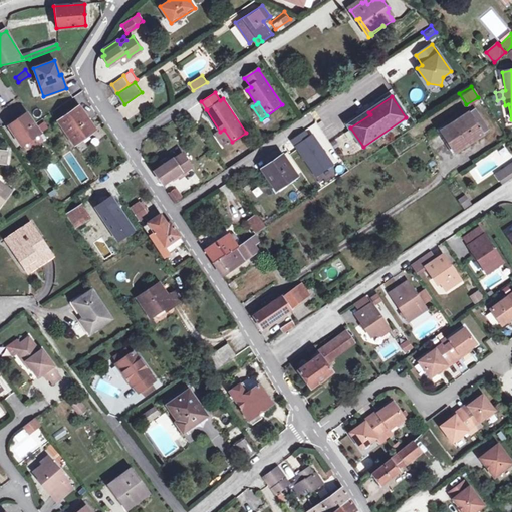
[(75,142),(96,128),(81,105),(60,119),(75,142)]
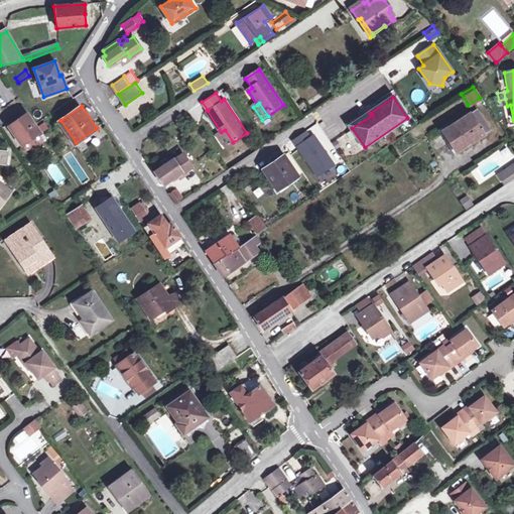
[(478,111),(472,114),(484,134),(490,130),(478,111)]
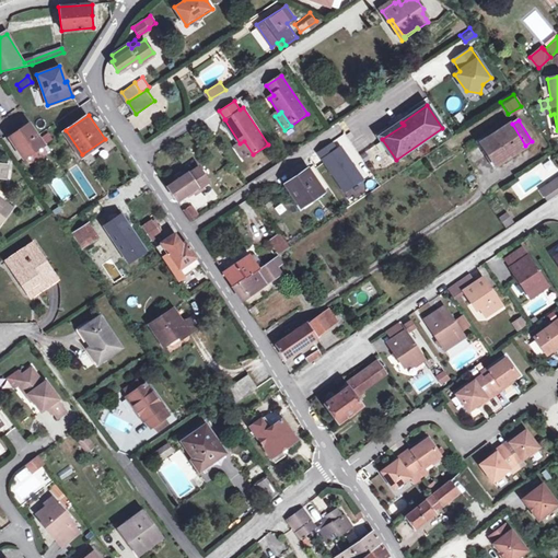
[(42,144),(27,123),(8,137),(22,158),(23,158),(42,144)]
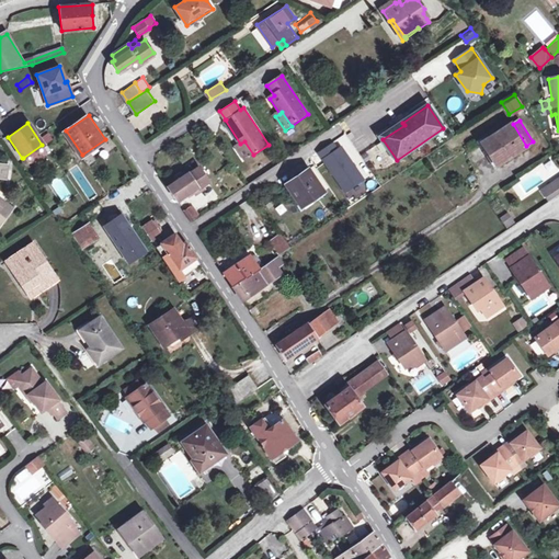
[(528,147),(526,146),(513,124),(512,123),(481,143),(498,167),(528,147)]
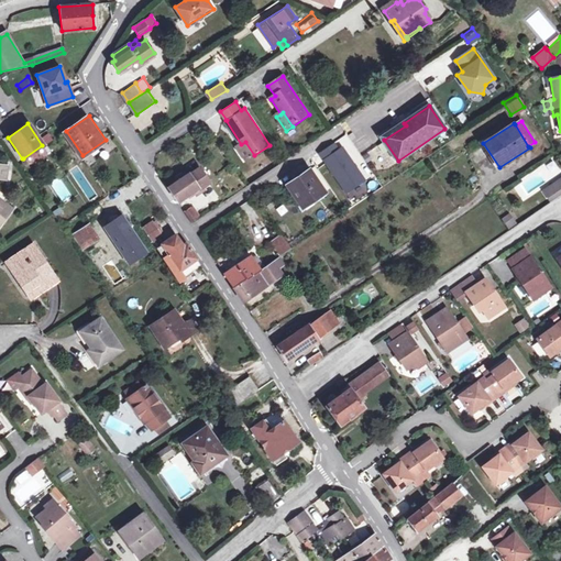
[(245,142),(241,144),(239,146),(248,160),(254,155),(245,142)]
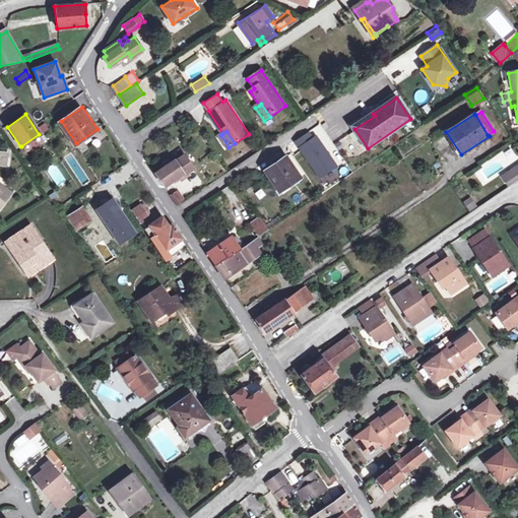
[(39,134),(21,146),(24,149),(28,149),(34,155),(43,149),(39,142),(44,139),(41,133),(39,134)]
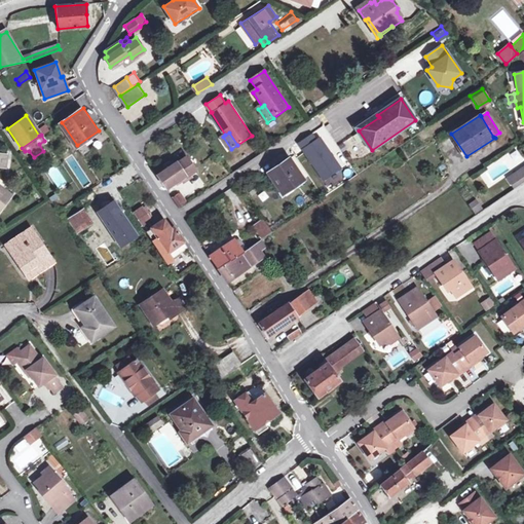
[(305,138),(298,143),(324,180),(339,169),(319,138),(315,141),(311,135),(305,138)]
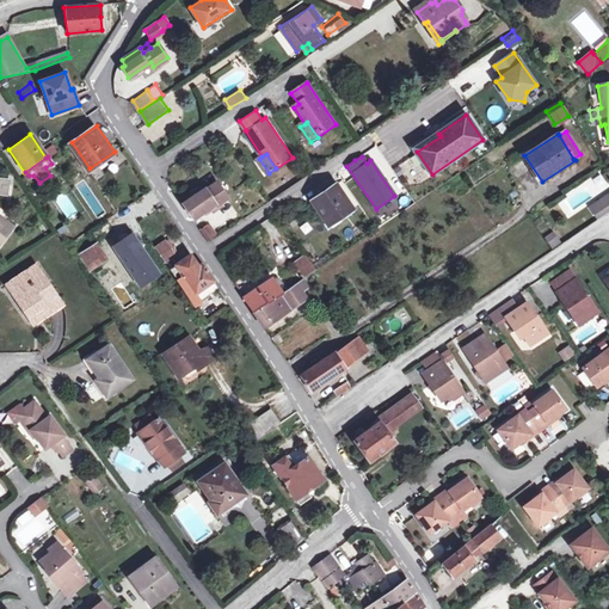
[(0,241),(13,227),(0,215),(0,191),(6,192),(7,179),(0,178),(0,241)]
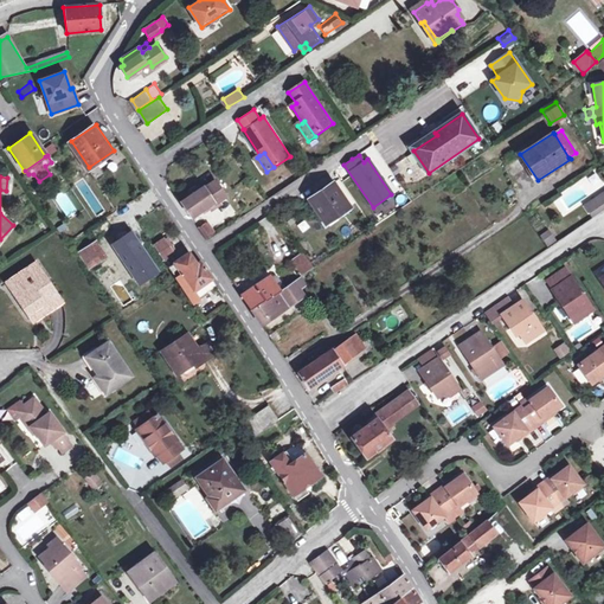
[(213,205),(219,200),(226,196),(216,180),(204,190),(203,187),(180,203),(190,218),(209,205),(212,203),(213,205)]
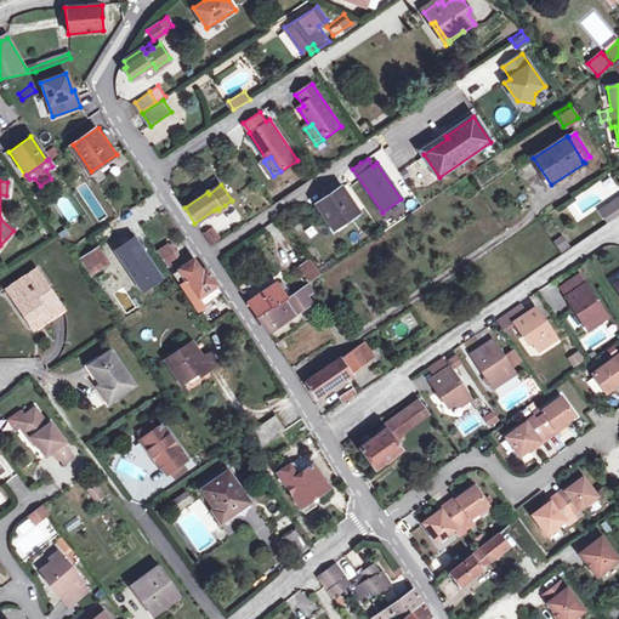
[(358,211),(342,188),(318,204),(334,228),(358,211)]
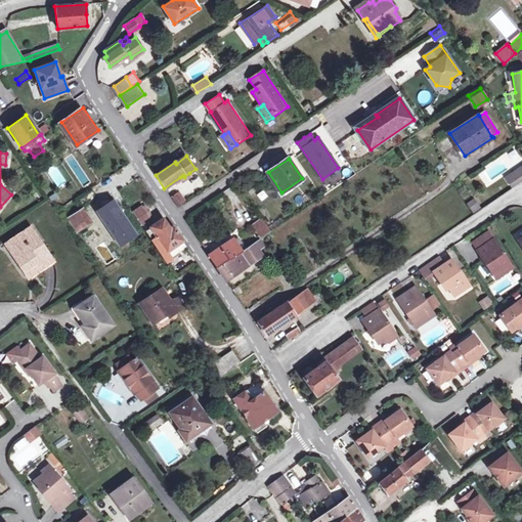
[(515,185),(521,180),(521,170),(521,171),(520,169),(514,173),(515,175),(510,178),(515,185)]
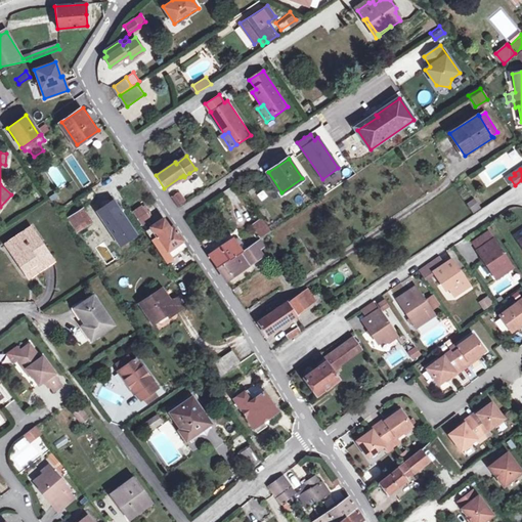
[(183,175),(180,177),(184,182),(191,177),(189,173),(184,177),(183,175)]
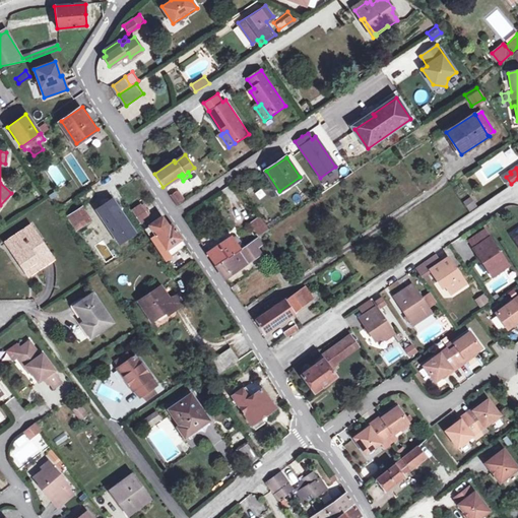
[(249,192),(252,200),(259,196),(256,189),(249,192)]
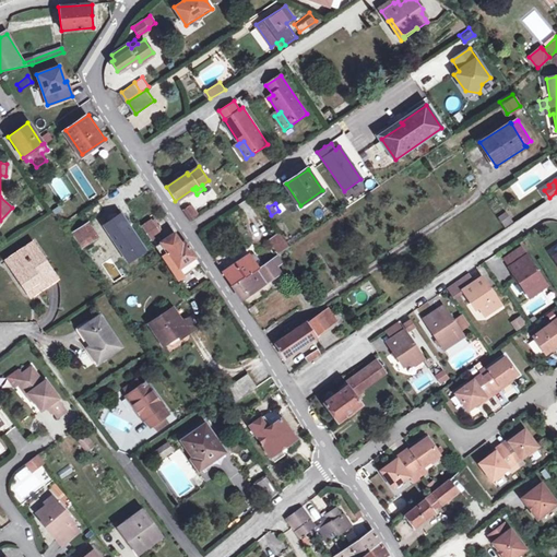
[(181,210),(189,221),(196,215),(188,205),(181,210)]
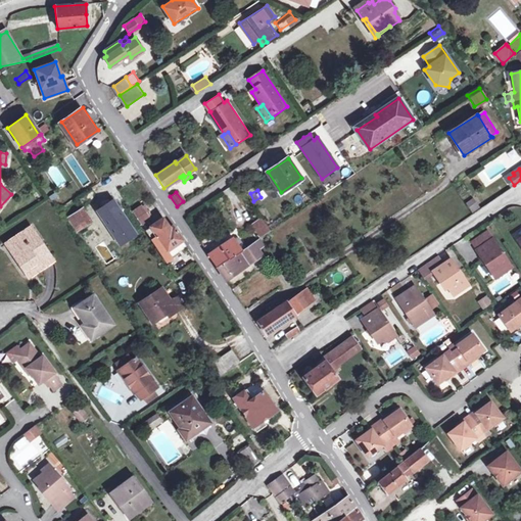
[(463,200),(470,210),(477,205),(471,195),(463,200)]
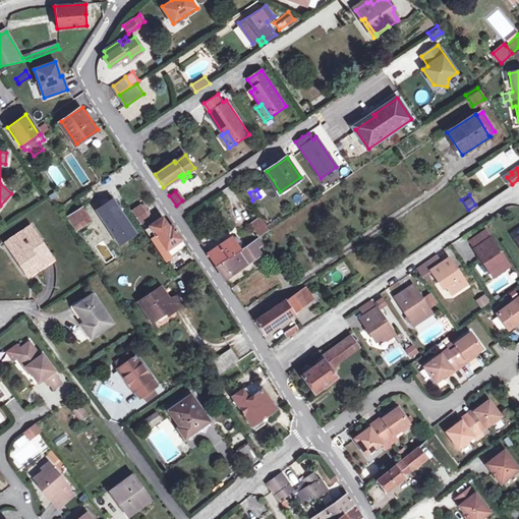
[(141,206),(132,212),(139,223),(149,216),(141,206)]
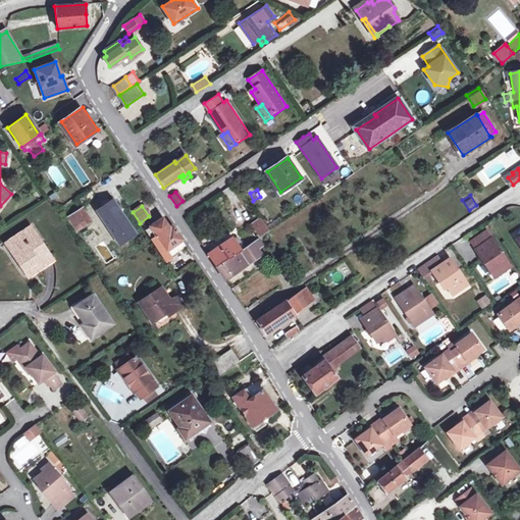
[(83,209),(71,217),(81,230),(92,222),(83,209)]
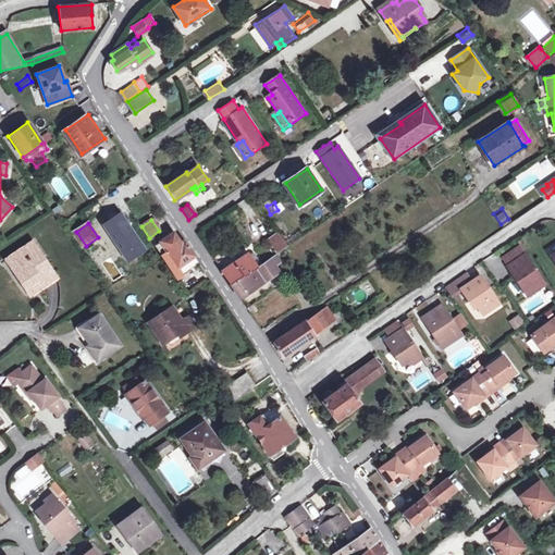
[(163,258),(185,242),(182,237),(179,239),(173,232),(153,244),(163,258)]
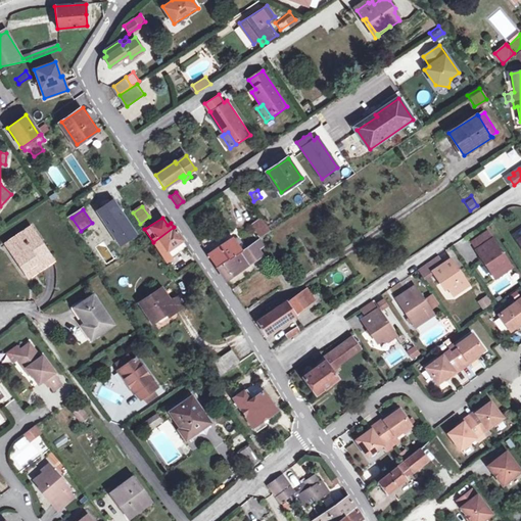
[(271,230),(263,218),(252,224),(262,236),(271,230)]
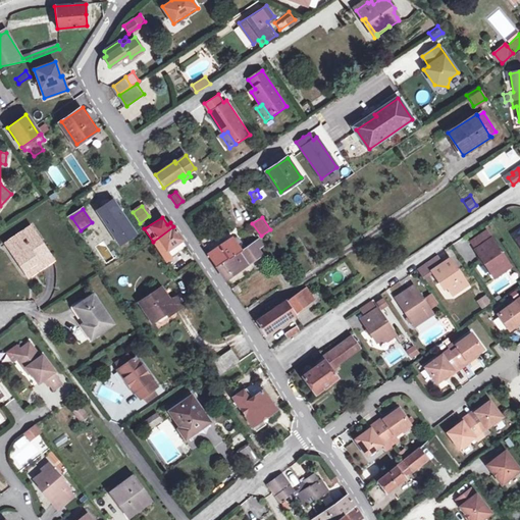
[(37,260),(42,267),(53,258),(30,225),(8,241),(19,257),(17,259),(24,269),(37,260)]
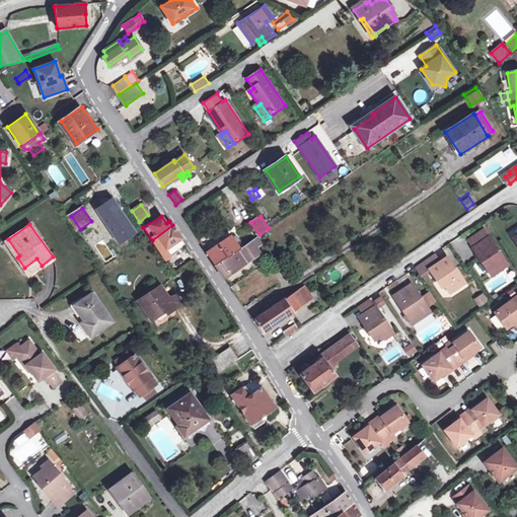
[(180,238),(172,225),(152,240),(157,247),(165,260),(169,256),(168,254),(165,249),(180,238)]
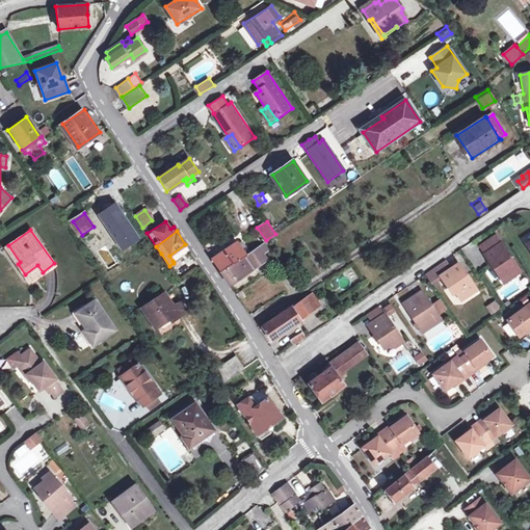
[(485,252),(501,242),(496,234),(481,243),(485,252)]
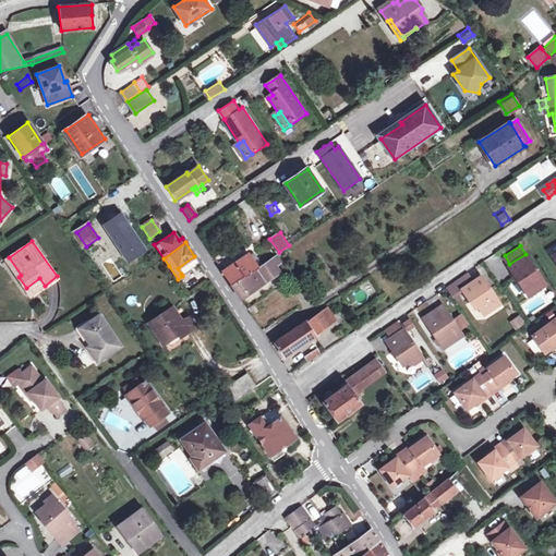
[(216,261),(229,252),(226,248),(213,257),(216,261)]
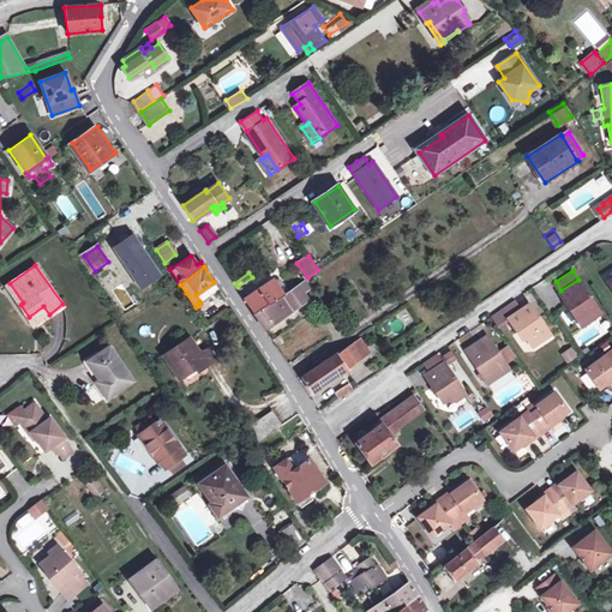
[(259,289),(273,281),(268,275),(256,282),(259,289)]
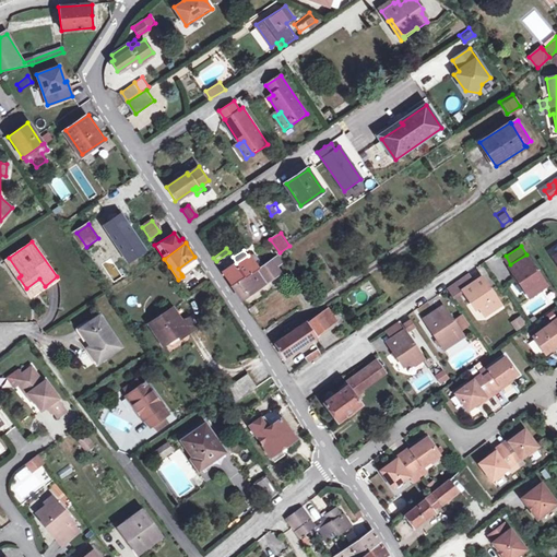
[(248,256),(236,263),(223,272),(232,285),(259,267),(249,253),(248,256)]
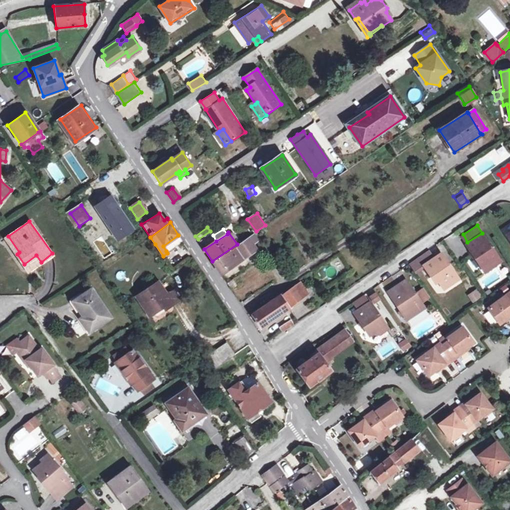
[(254,233),(248,237),(256,248),(258,247),(261,244),(254,233)]
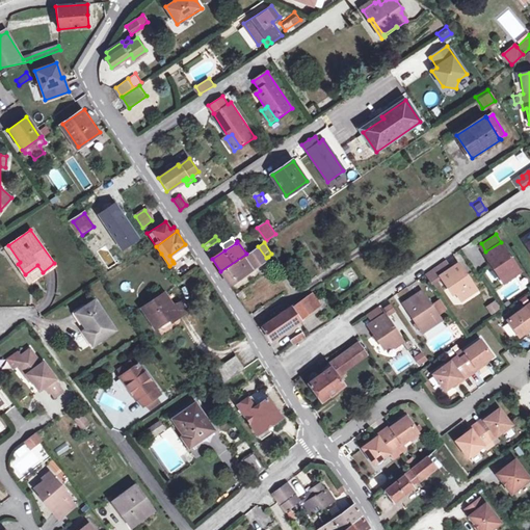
[(499,276),(517,265),(501,242),(485,252),(484,253),(499,276)]
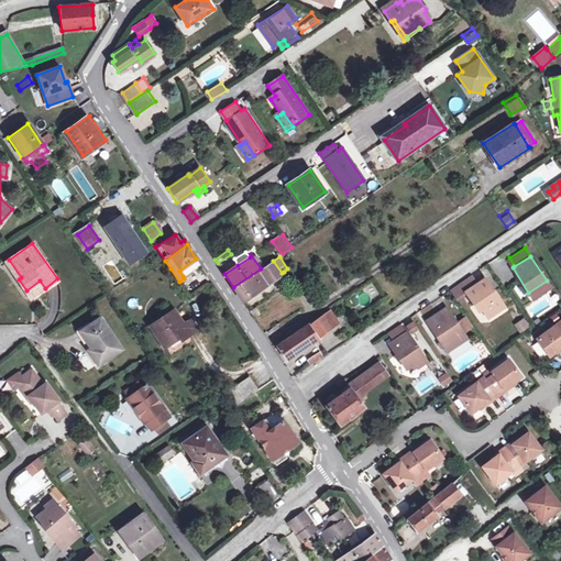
[(179,271),(183,276),(200,265),(196,259),(179,271)]
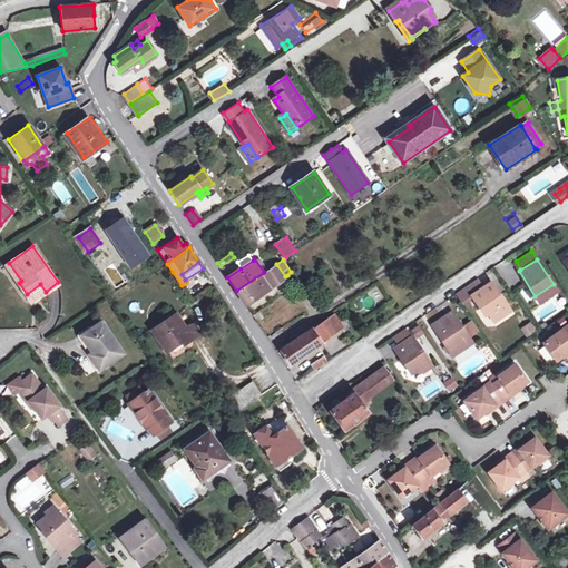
[(285,276),(276,264),(264,272),(236,291),(245,304),(285,276)]
